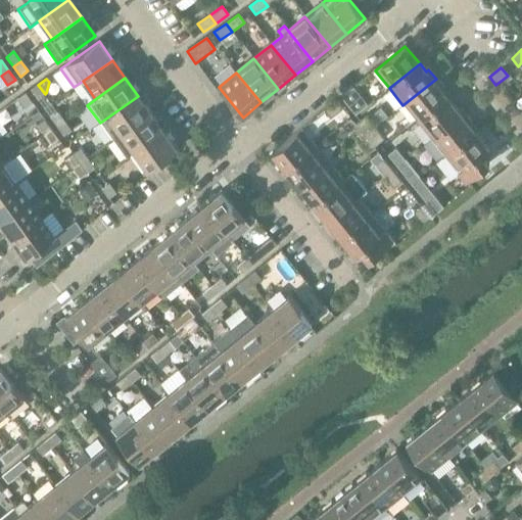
[(436,79),(402,105),(417,123),(447,98),(441,91),(443,89),(436,79)]
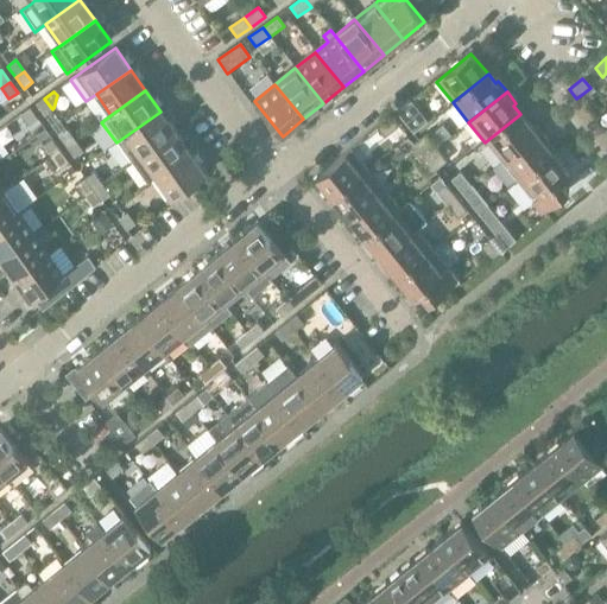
[(35,106),(43,116),(52,109),(44,99),(35,106)]
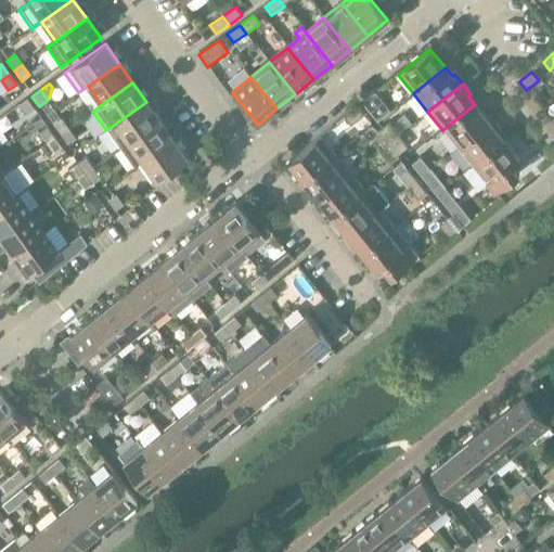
[(388,112),(374,93),(361,104),(376,122),(388,112)]
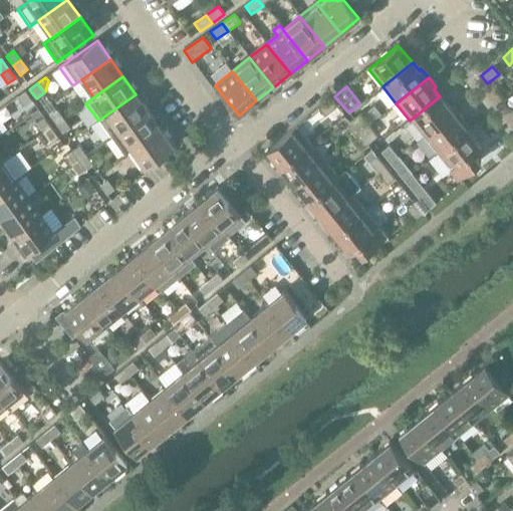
[(24,107),(31,102),(25,92),(17,97),(24,107)]
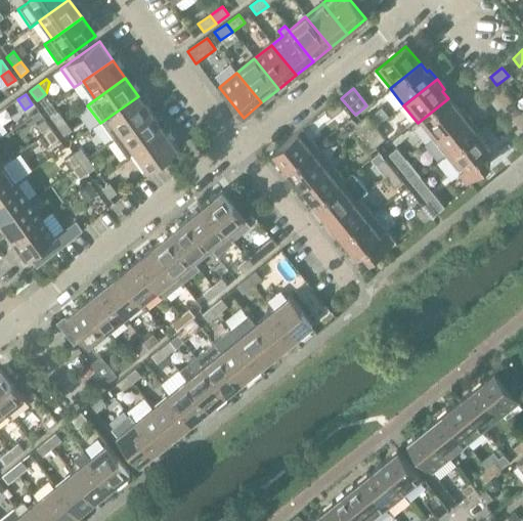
[(138,96),(100,123),(113,141),(151,114),(138,96)]
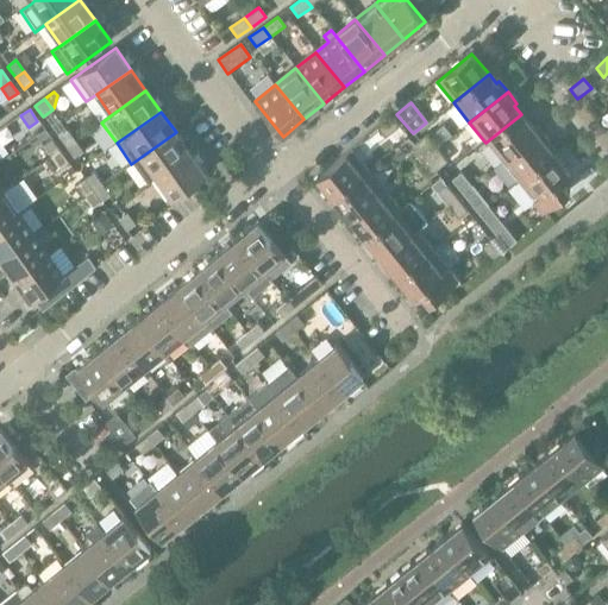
[(521,114),(486,143),(502,163),(540,132),(540,131),(537,133),(521,114)]
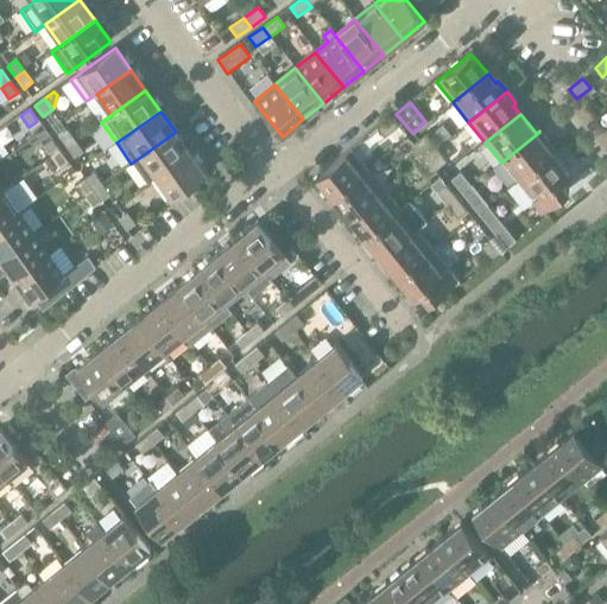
[(391,119),(377,129),(384,139),(398,127),(391,119)]
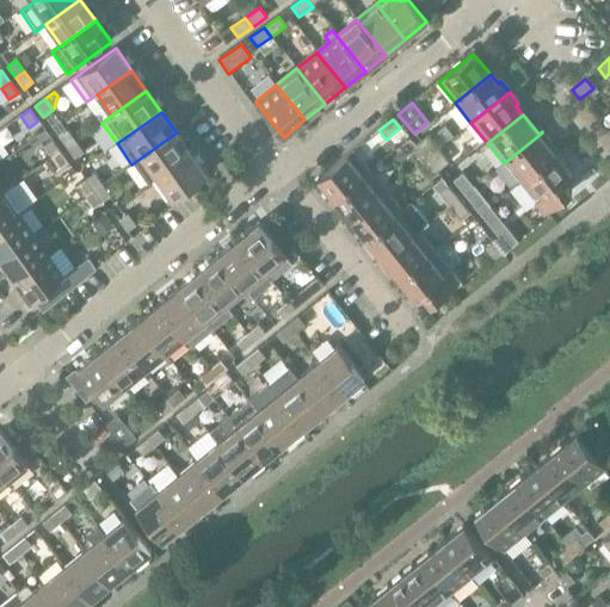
[(57,137),(66,148),(75,142),(66,130),(57,137)]
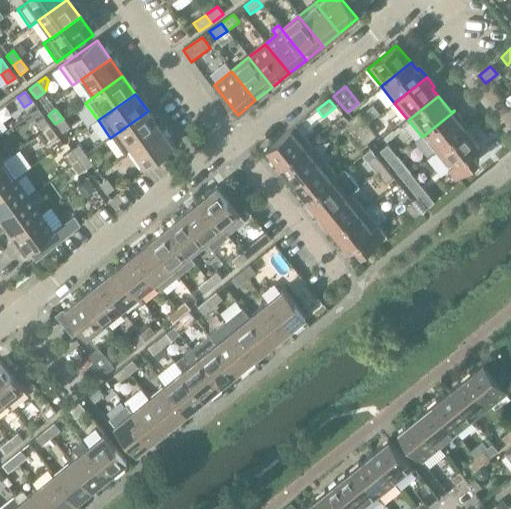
[(123,155),(131,149),(160,129),(148,111),(110,138),(123,155)]
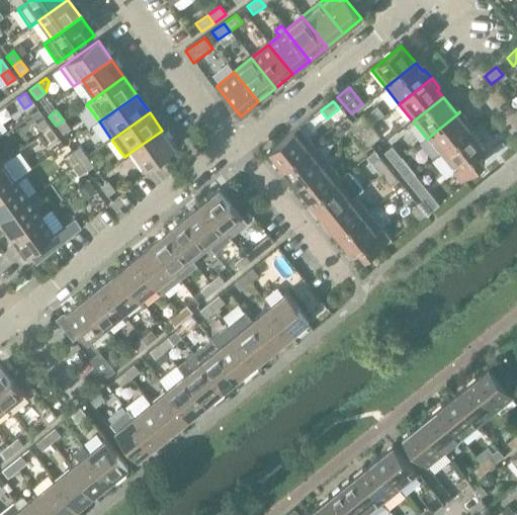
[(459,112),(427,139),(440,156),(470,131),(464,123),(467,121),(459,112)]
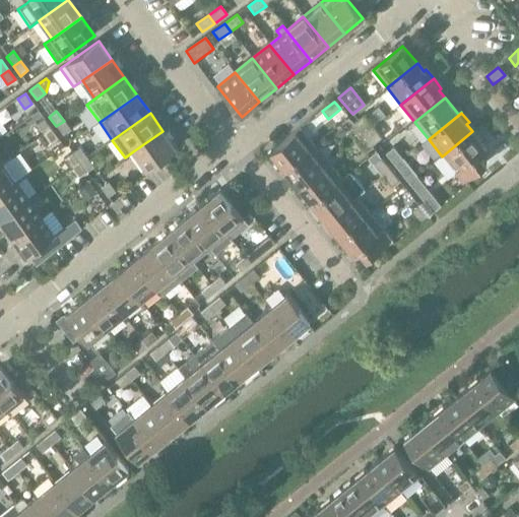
[(365,134),(372,128),(363,116),(355,123),(365,134)]
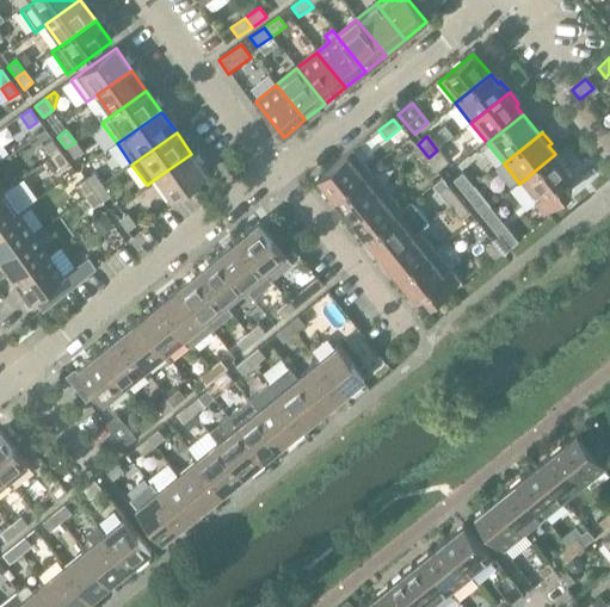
[(402,144),(419,165),(429,158),(418,144),(416,146),(410,140),(402,144)]
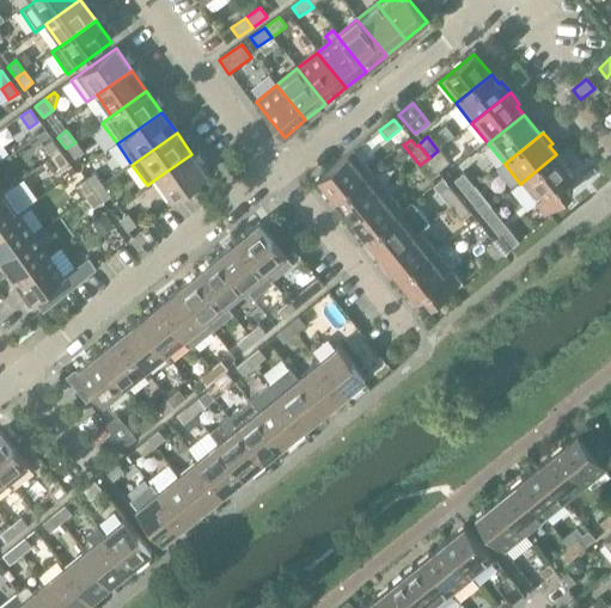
[(30,153),(36,147),(31,141),(24,147),(30,153)]
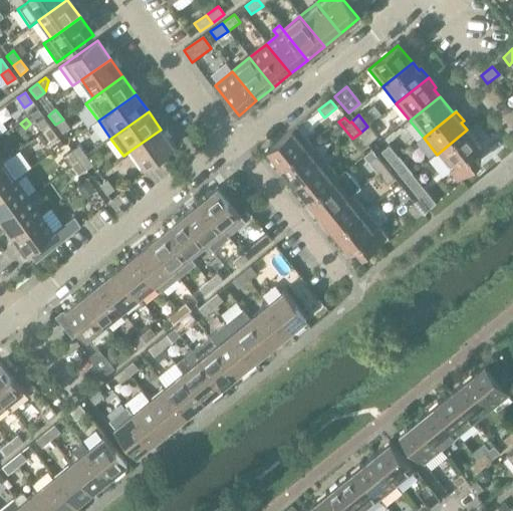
[(36,123),(43,134),(50,129),(43,118),(36,123)]
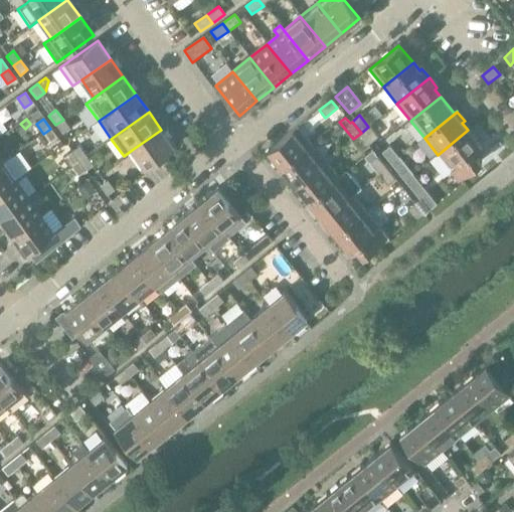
[(70,129),(63,120),(55,125),(63,135),(70,129)]
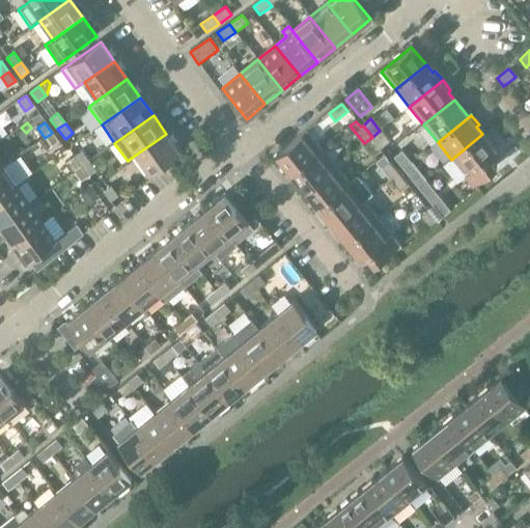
[(306,131),(276,156),(290,174),(322,149),(306,131)]
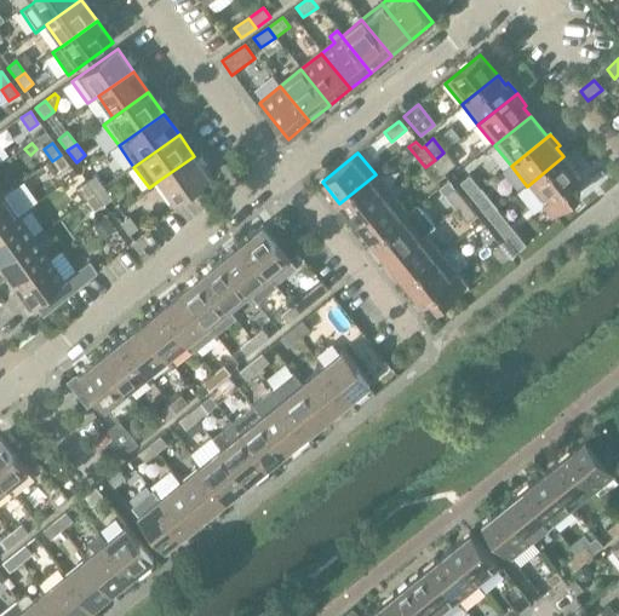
[(443,153),(435,160),(446,173),(456,166),(443,153)]
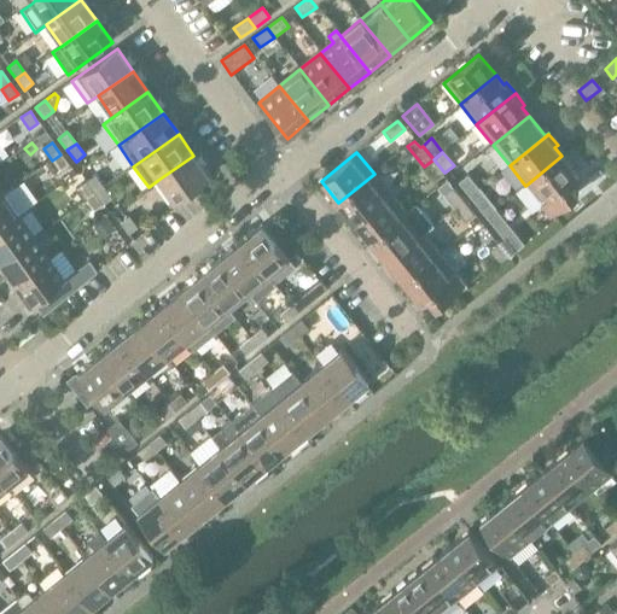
[(60,155),(52,161),(60,173),(69,165),(60,155)]
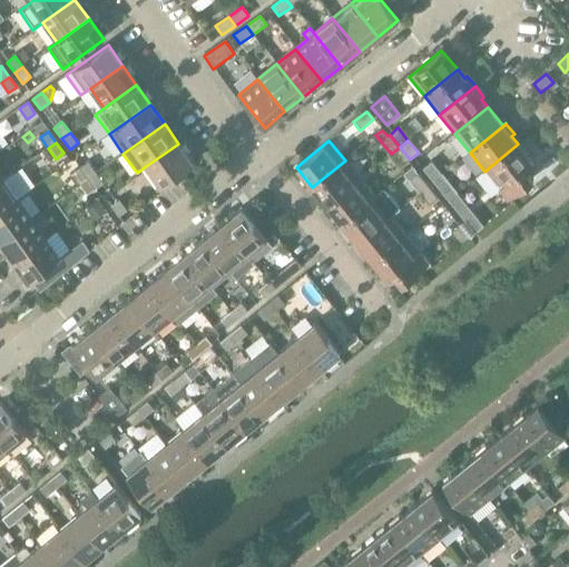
[(178,144),(146,166),(160,187),(193,164),(178,144)]
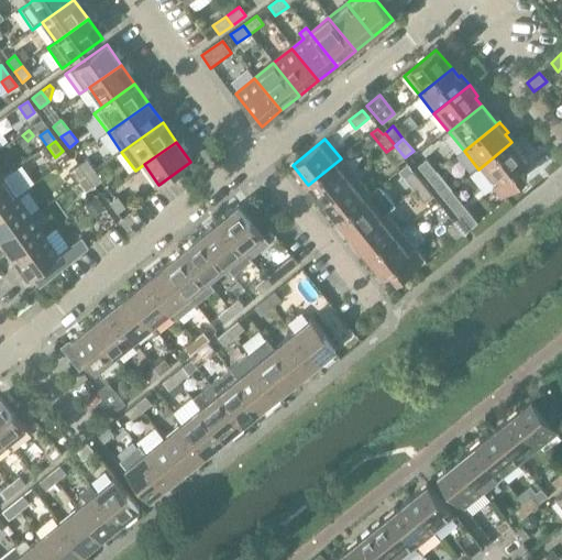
[(511,142),(478,169),(500,197),(527,176),(520,167),(527,162),(511,142)]
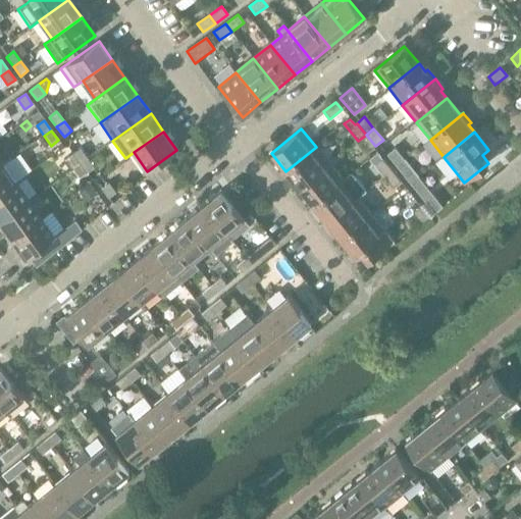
[(366,135),(358,141),(367,153),(375,146),(366,135)]
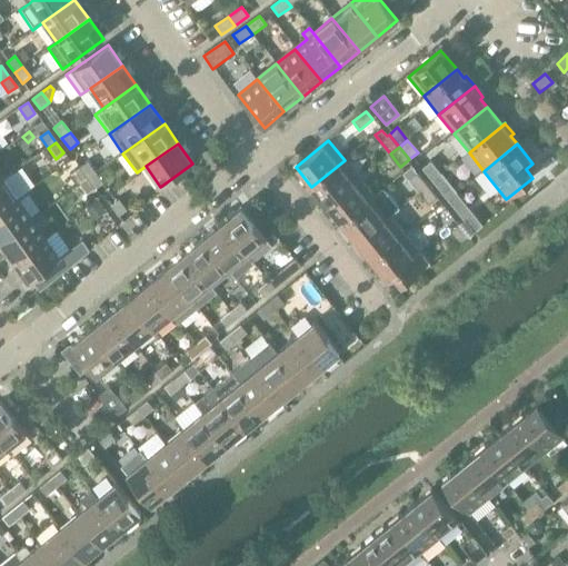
[(345,160),(311,187),(326,206),(359,179),(345,160)]
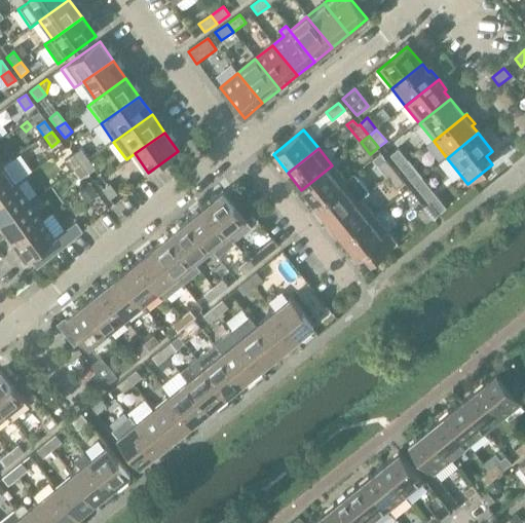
[(81,150),(73,156),(80,165),(87,160),(81,150)]
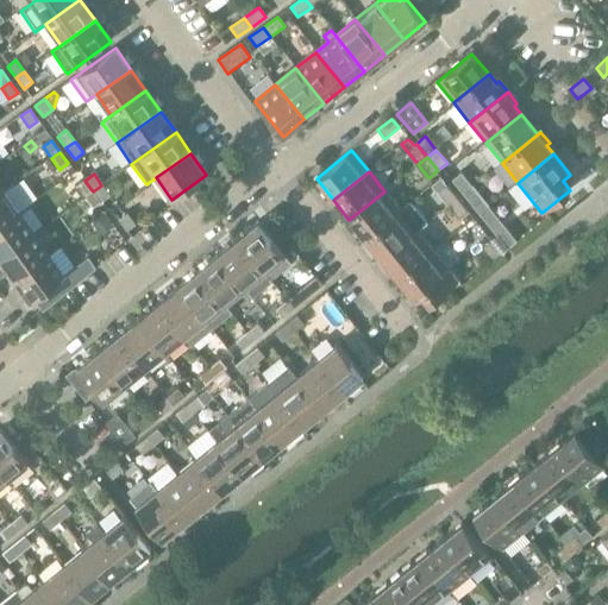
[(451,181),(462,195),(471,187),(461,174),(451,181)]
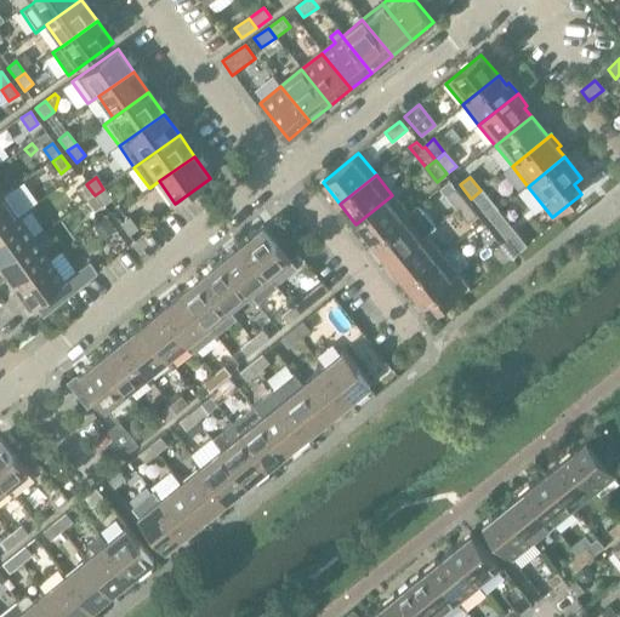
[(86,201),(95,195),(86,184),(78,190),(86,201)]
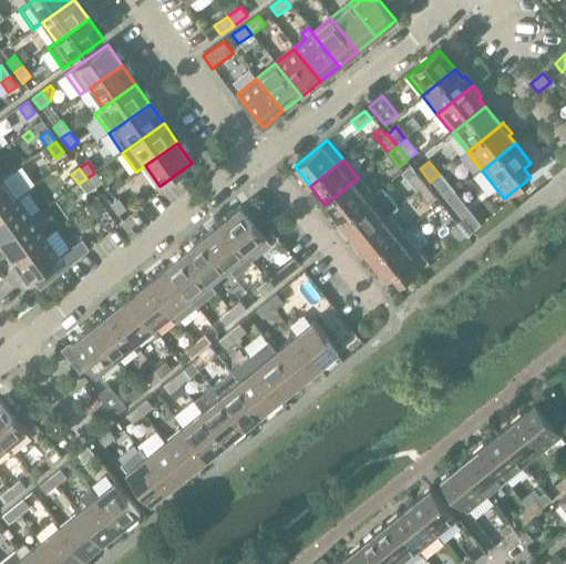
[(102,183),(94,173),(86,178),(94,190),(102,183)]
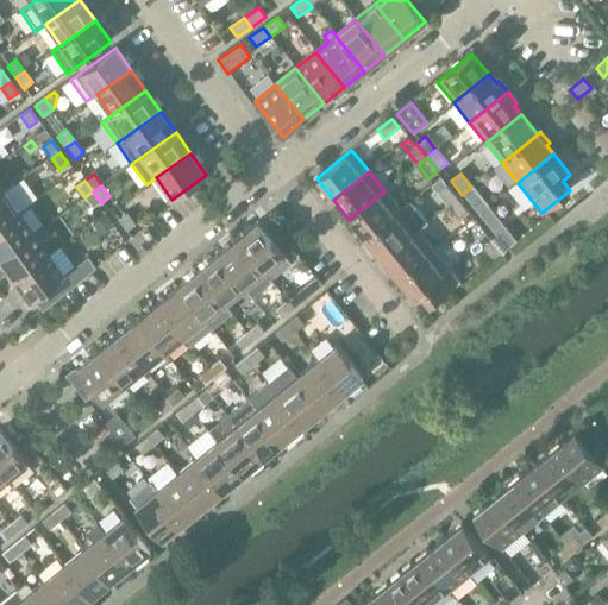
[(447,207),(457,199),(445,186),(437,193),(447,207)]
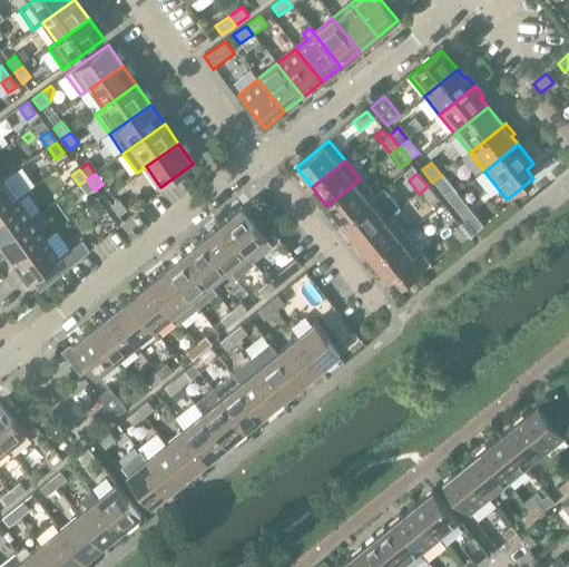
[(441,175),(432,183),(448,201),(457,194),(441,175)]
